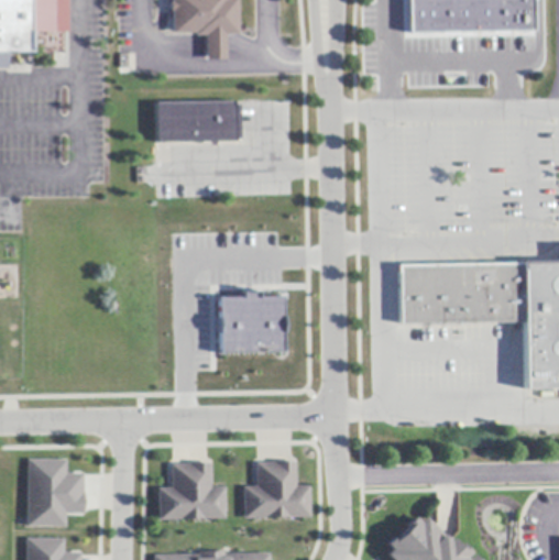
[(58,0),(58,29),(34,28),(34,50),(10,50),(10,65),(0,65),(0,0),(58,0)]
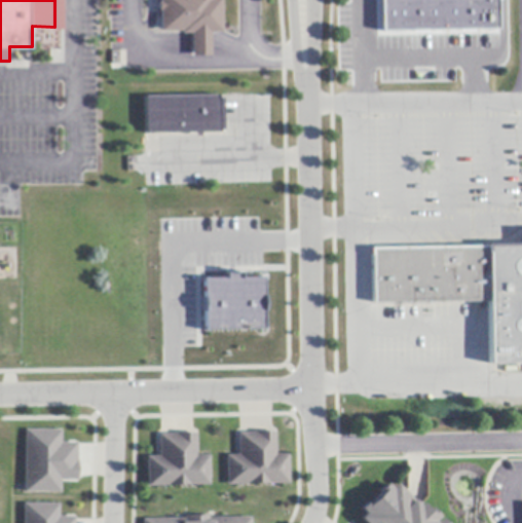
[(223,0),(223,30),(213,30),(213,52),(193,52),(193,29),(161,29),(161,0),(223,0)]
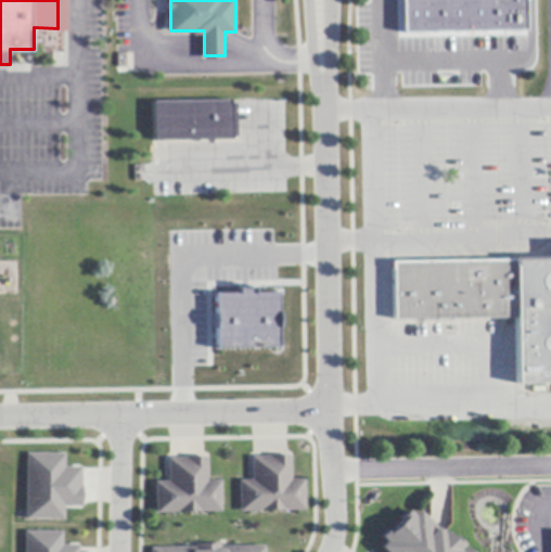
[(527,0),(527,26),(407,29),(405,0),(527,0)]
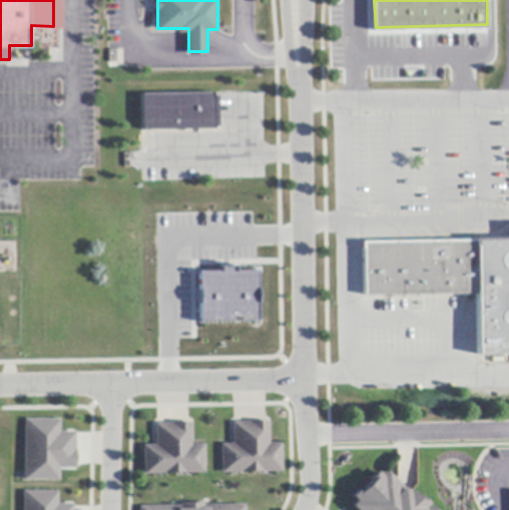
[(146,128),(145,128),(145,92),(216,91),(216,93),(220,93),(220,124),(217,124),(217,127),(198,127),(198,131),(194,131),(194,127),(146,128)]
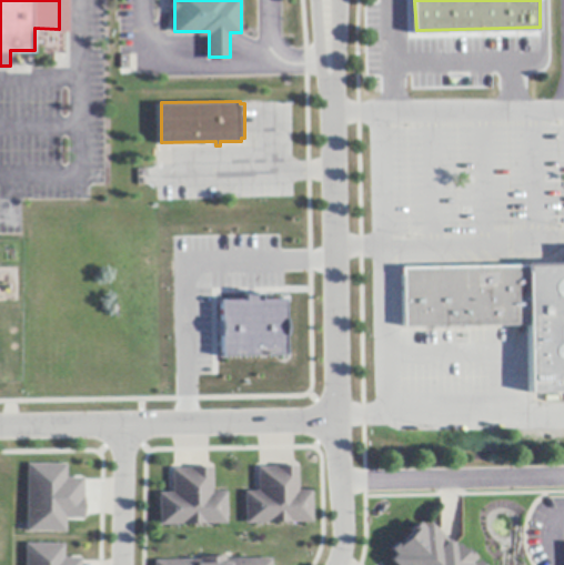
[(563,391),(532,391),(532,325),(408,325),(408,265),(530,264),(530,262),(563,261),(563,391)]
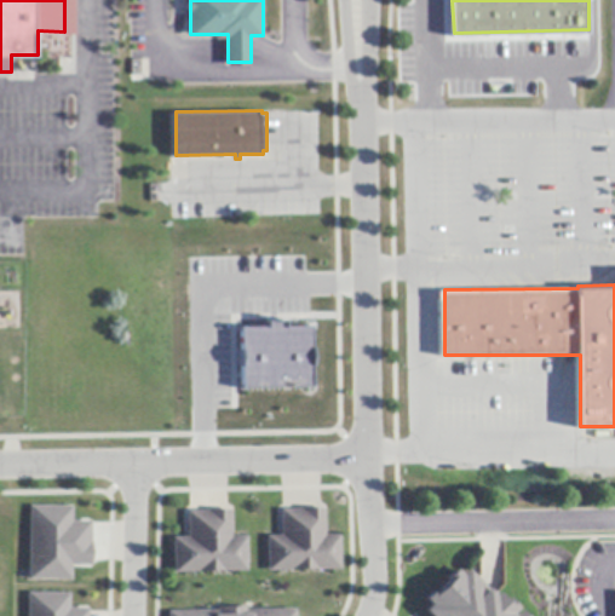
[(236,318),(237,386),(311,385),(310,317),(236,318)]
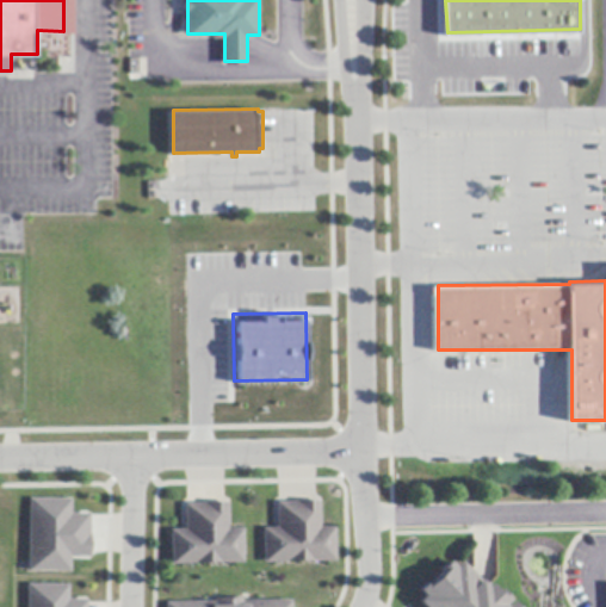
[(93,553),(74,553),(74,568),(30,568),(30,494),(74,494),(74,507),(93,508),(93,553)]
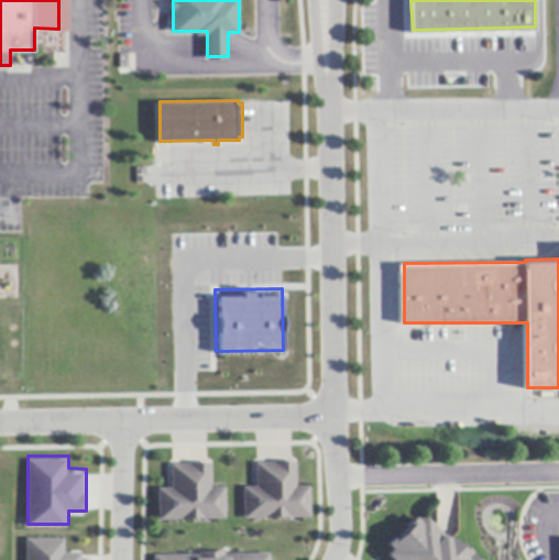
[(227,516),(162,518),(161,486),(175,486),(174,462),(176,462),(193,462),(193,461),(210,460),(214,460),(214,485),(227,485),(227,516)]
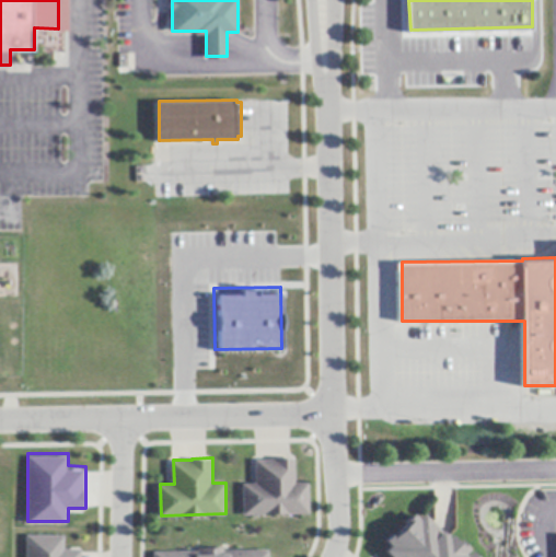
[(310,482),(311,512),(288,512),(288,513),(267,513),(245,513),(245,483),(258,483),(257,459),(259,459),(276,459),(276,457),(292,457),(297,457),(297,482),(310,482)]
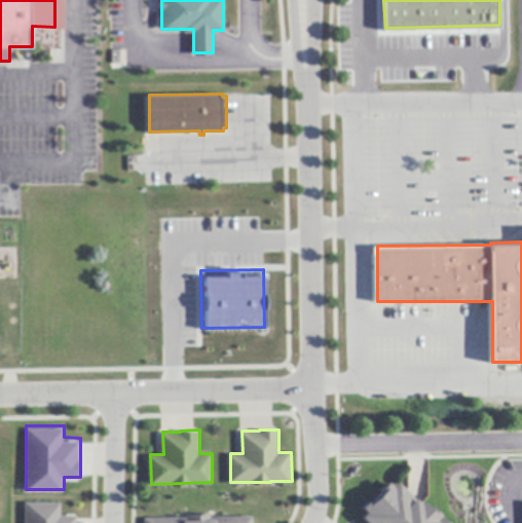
[(407,490),(419,502),(420,503),(422,501),(429,508),(431,506),(440,515),(435,519),(437,521),(442,517),(448,522),(369,522),(363,516),(368,512),(363,507),(371,498),(373,500),(384,490),(382,488),(389,481),(395,486),(400,481),(407,490)]
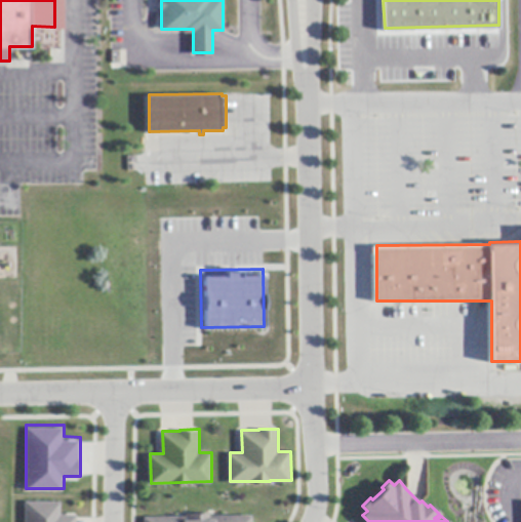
[(79,510),(79,521),(25,521),(26,498),(64,498),(64,510),(79,510)]
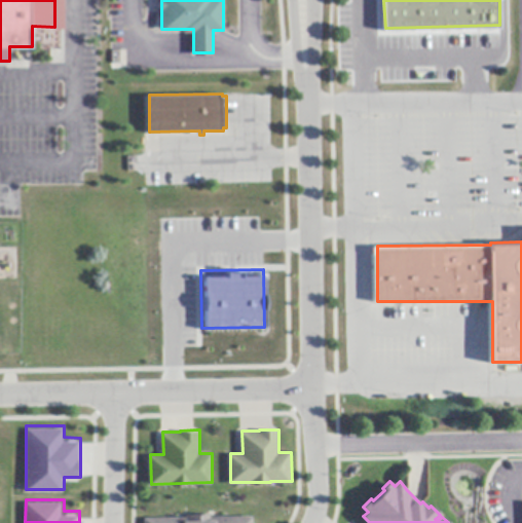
[(254,515),(254,522),(147,522),(147,517),(189,517),(189,514),(213,513),(213,515),(254,515)]
